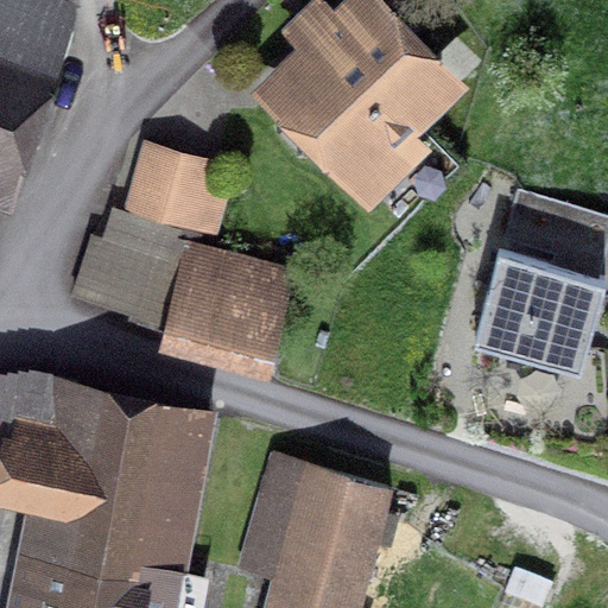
[(0,0),(0,207),(76,5),(63,0),(0,0)]
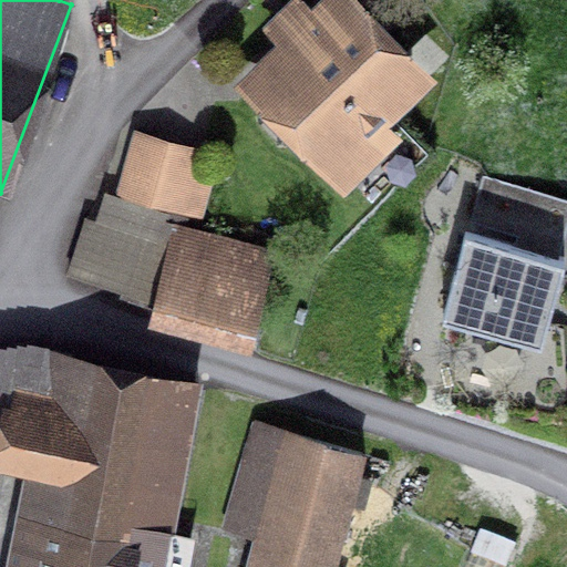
[(440,82),(354,0),(301,0),(222,82),(333,191),(440,82)]
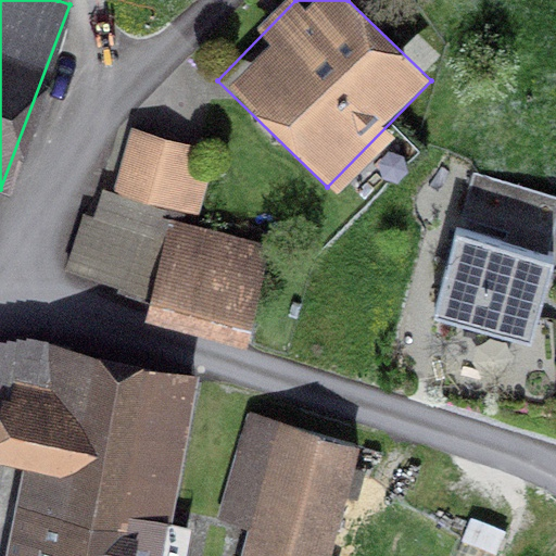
[(192,147),(130,129),(112,196),(193,217),(204,175),(186,169),(192,147)]
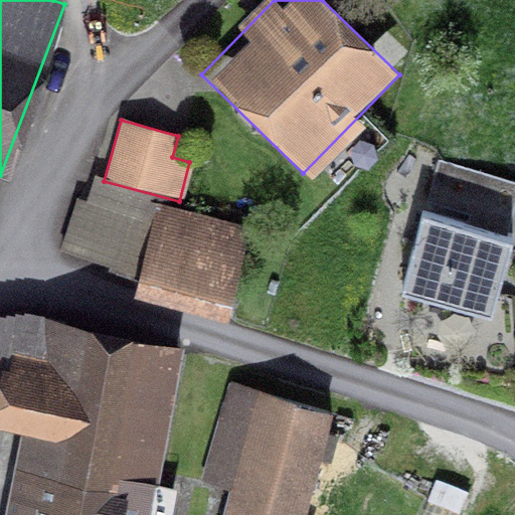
[(227,309),(248,231),(95,183),(59,250),(227,309)]
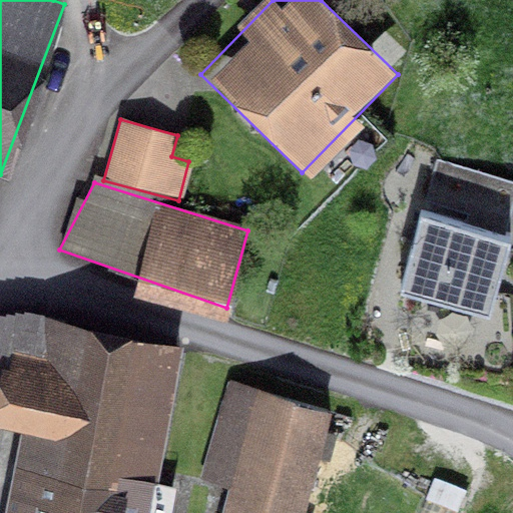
[(421,215),(400,291),(489,316),(511,241),(421,215)]
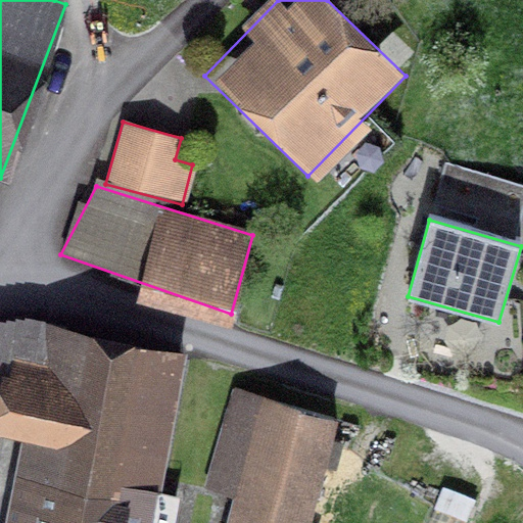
[(146,522),(184,350),(42,320),(32,365),(9,360),(4,383),(0,402),(0,432),(19,437),(0,522),(146,522)]
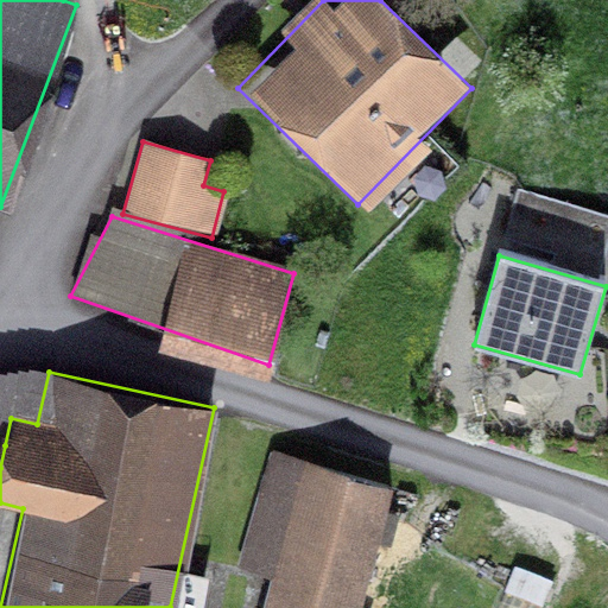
[(0,444),(5,445),(11,418),(37,424),(49,372),(0,375),(0,444)]
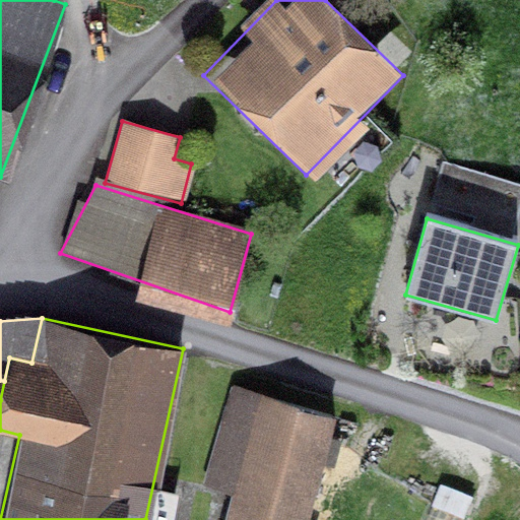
[(302,519),(331,426),(229,393),(197,491),(228,501),(221,519),(302,519)]
